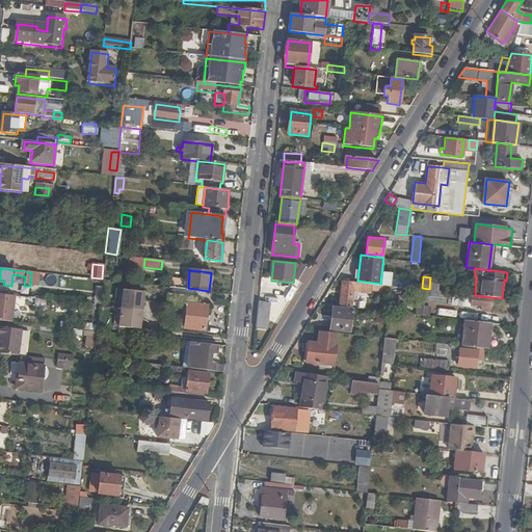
[(353,286),(391,290),(392,285),(389,285),(380,284),(357,281),(342,280),(340,301),(351,302),(353,286)]
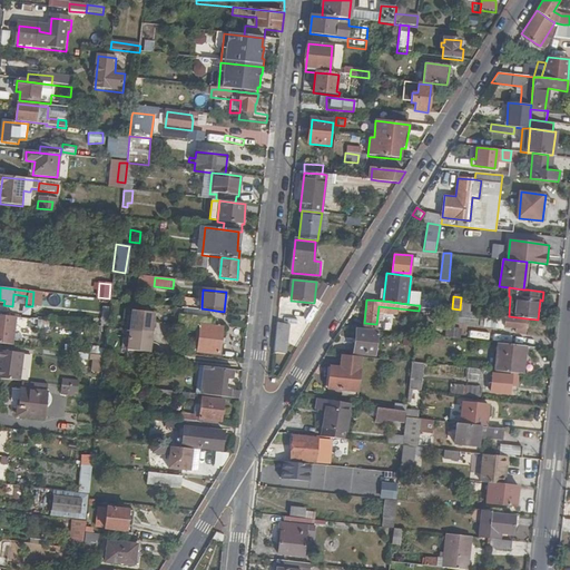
[(504,315),(504,307),(495,306),(494,314),(504,315)]
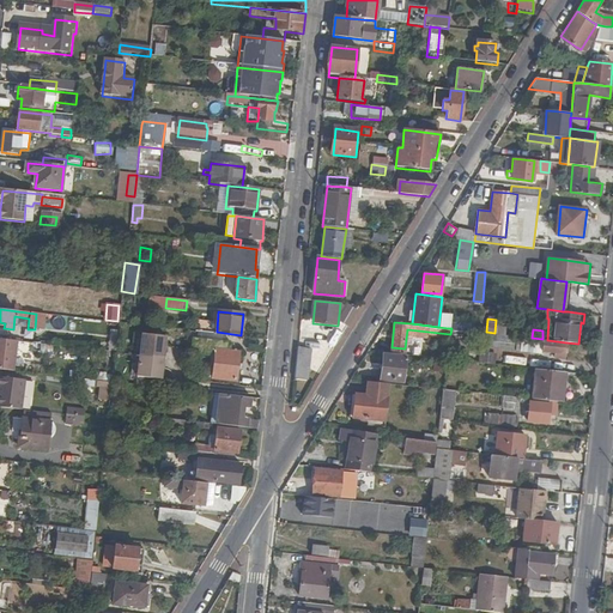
[(225,335),(199,332),(199,339),(225,343),(225,335)]
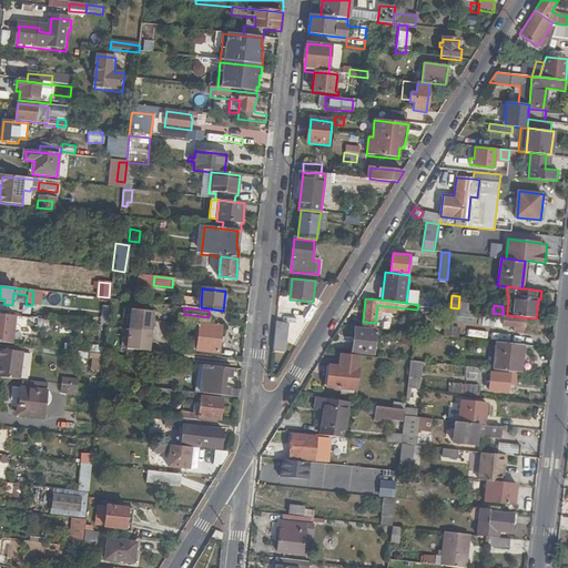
[(132,310),(130,330),(152,332),(152,326),(153,320),(154,311),(132,310)]
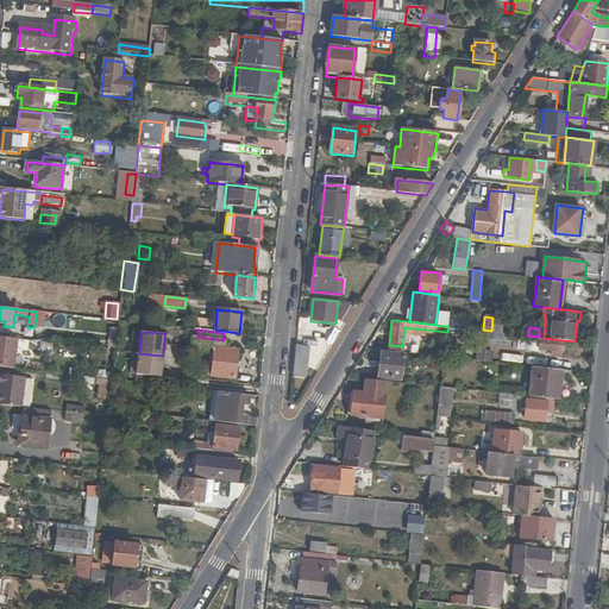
[(16,339),(0,337),(0,368),(12,370),(16,339)]
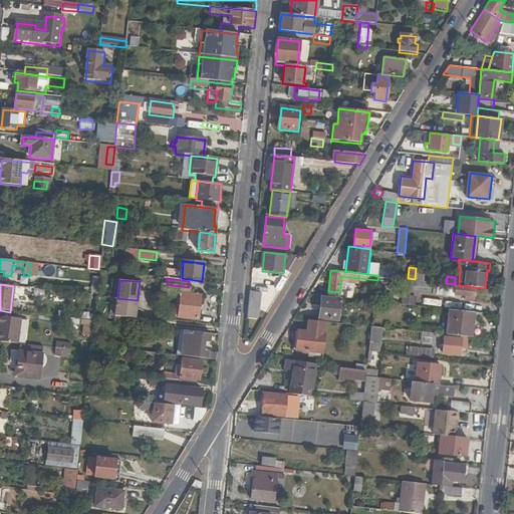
[(181,297),(180,308),(179,317),(199,319),(201,295),(192,293),(193,287),(189,287),(167,284),(164,284),(162,295),(175,297),(181,297)]
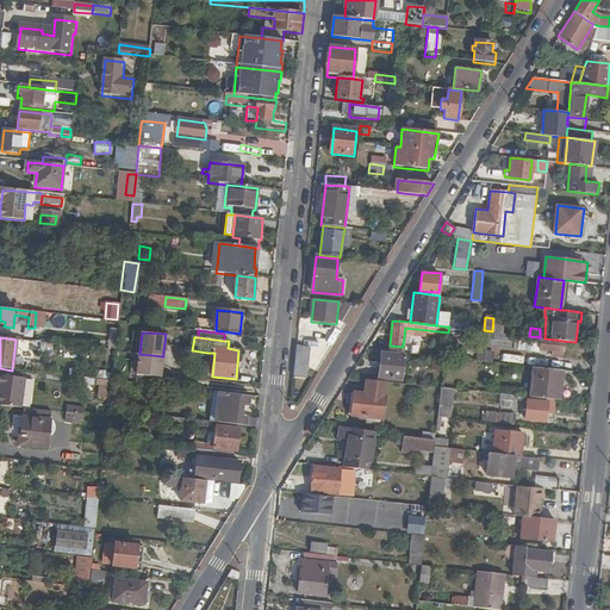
[(564,353),(564,341),(545,338),(540,337),(539,350),(564,353)]
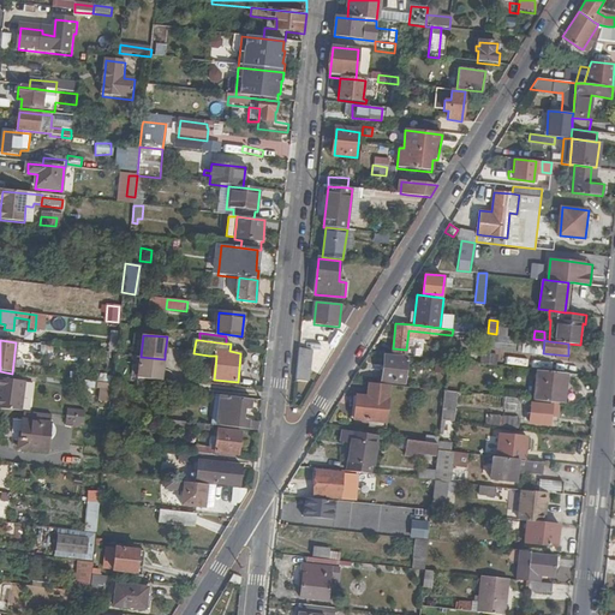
[(299,347),(297,370),(310,371),(314,348),(299,347)]
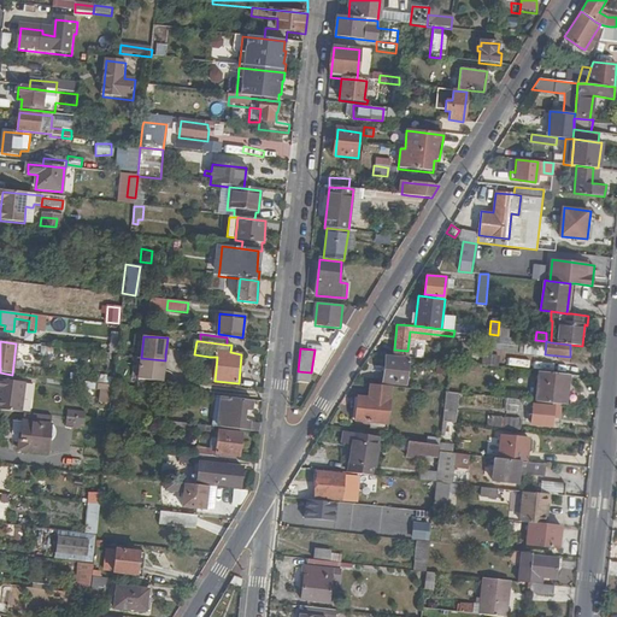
[(487,352),(483,363),(497,366),(499,357),(487,352)]
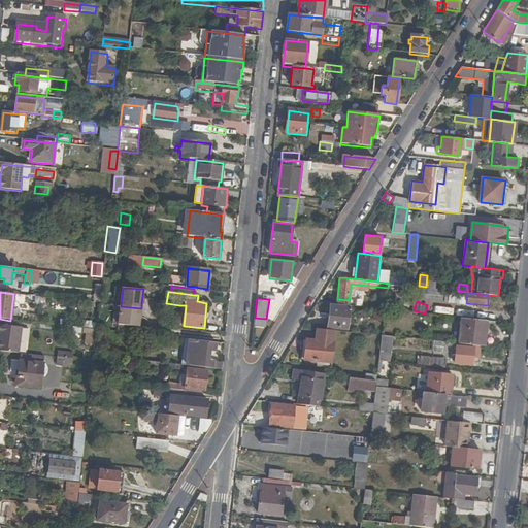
[(350,305),(331,304),(328,325),(348,327),(350,305)]
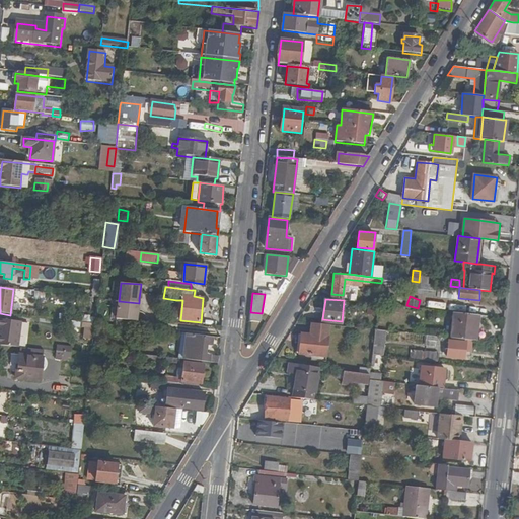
[(139,303),(119,301),(117,318),(137,320),(138,313),(138,307),(139,303)]
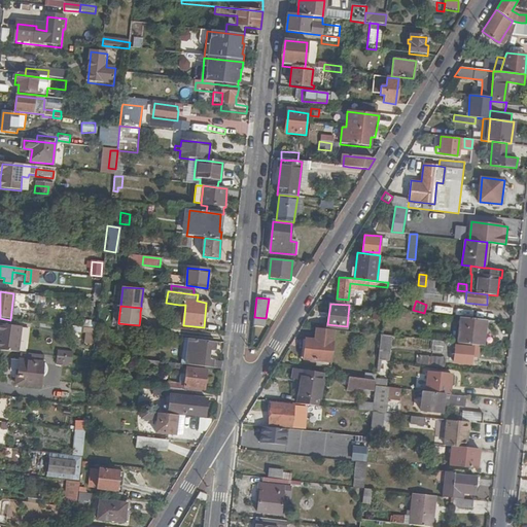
[(372,317),(383,319),(384,308),(373,307),(372,317)]
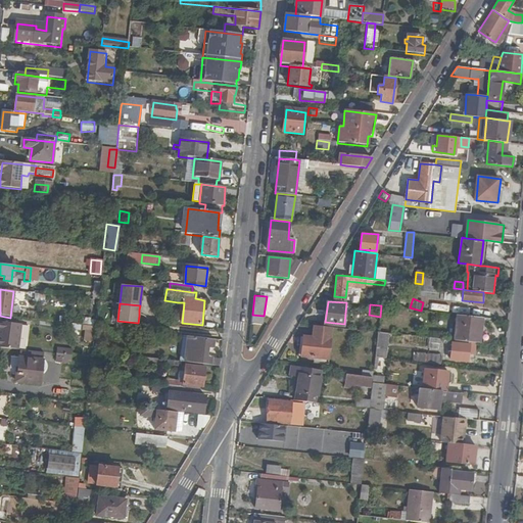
[(480,343),(483,318),(457,315),(454,340),(480,343)]
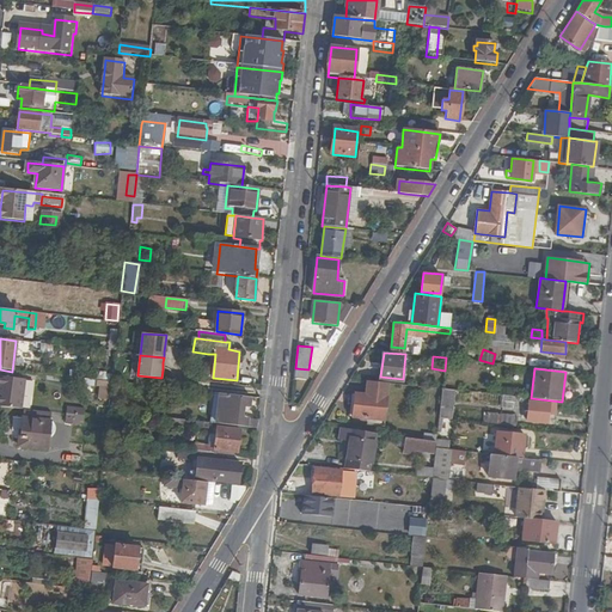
[(0,408),(19,410),(23,380),(0,377),(0,408)]
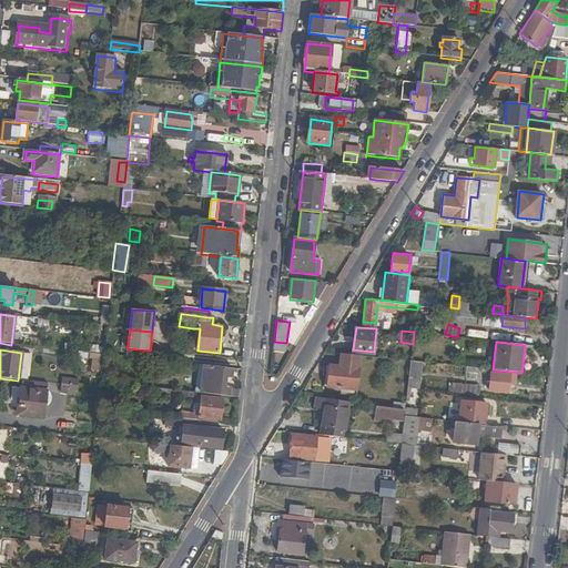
[(327,384),(347,387),(348,381),(357,382),(359,354),(341,352),(340,364),(330,364),(327,384)]
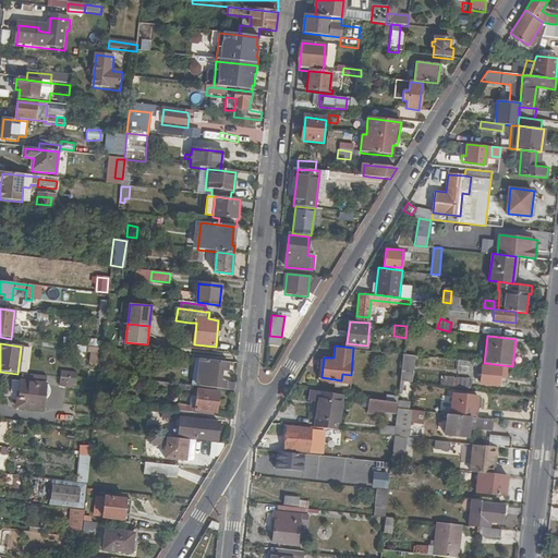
[(416,354),(404,353),(401,381),(404,381),(412,383),(416,354)]
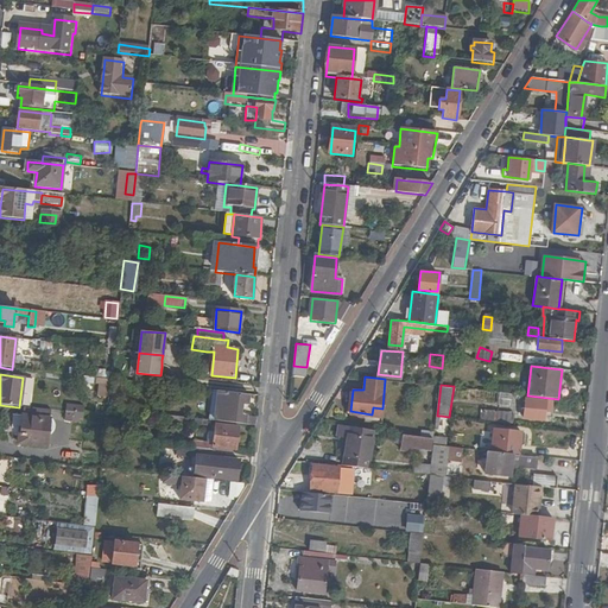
[(210,420),(216,422),(220,391),(214,391),(210,420)]
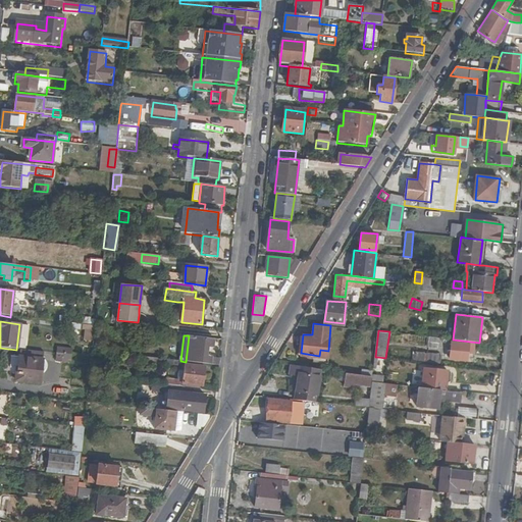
[(186,362),(219,365),(220,358),(204,356),(205,348),(214,348),(216,338),(189,335),(186,362)]
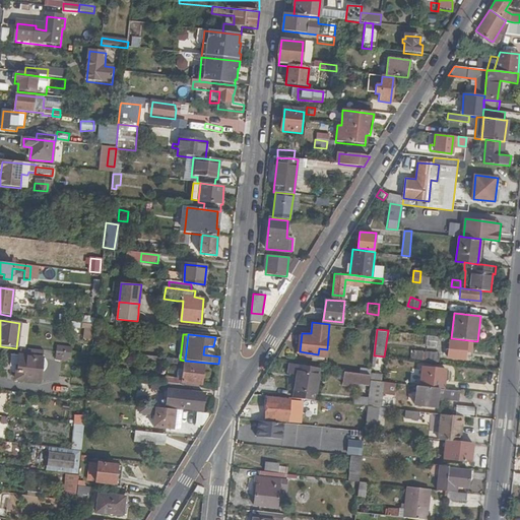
[(451,341),(451,338),(429,335),(429,338),(435,339),(435,341),(450,342),(448,358),(465,360),(466,349),(471,349),(472,343),(451,341)]
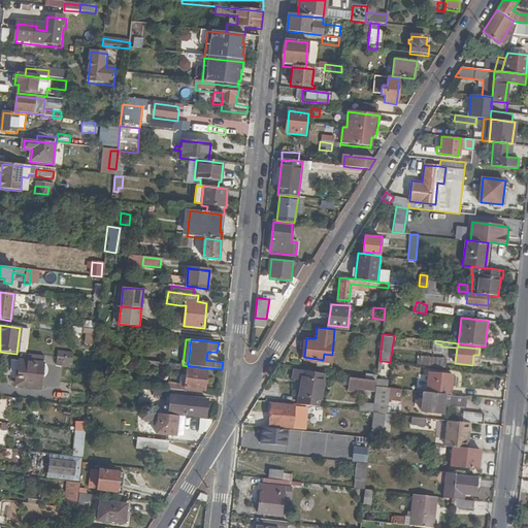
[(56,365),(72,366),(73,351),(57,350),(56,365)]
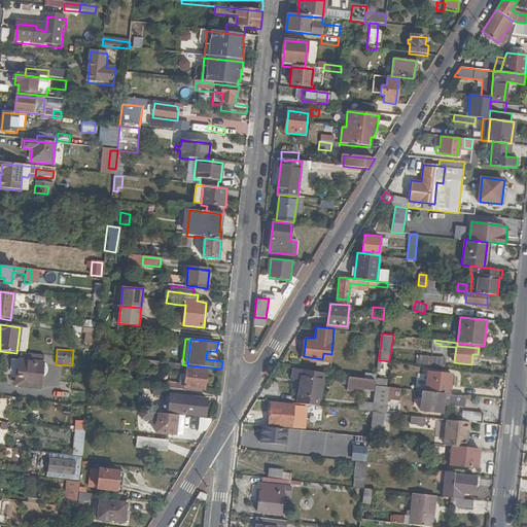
[(417,364),(431,366),(432,357),(418,356),(417,364)]
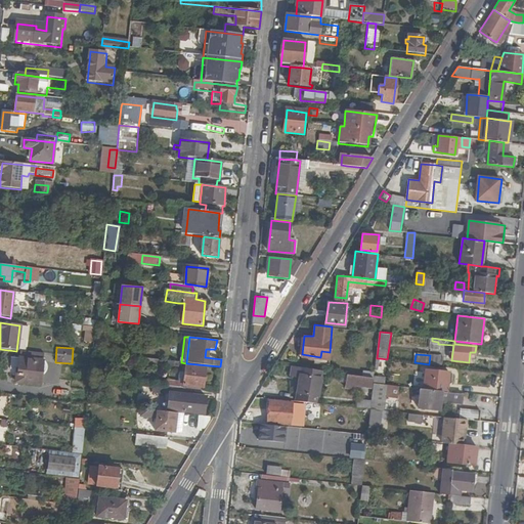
[(429,364),(442,365),(443,357),(430,355),(429,364)]
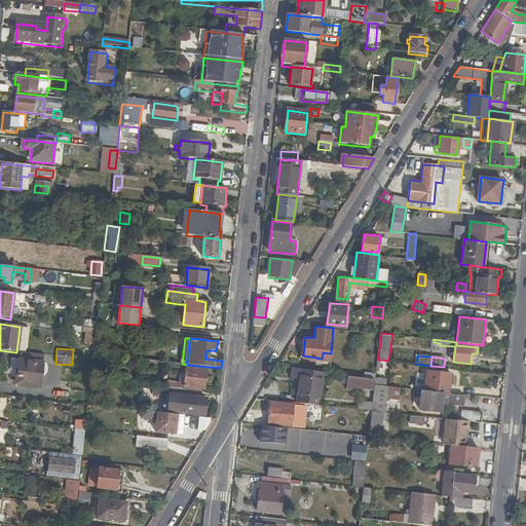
[(159,362),(146,360),(145,367),(159,368),(159,362)]
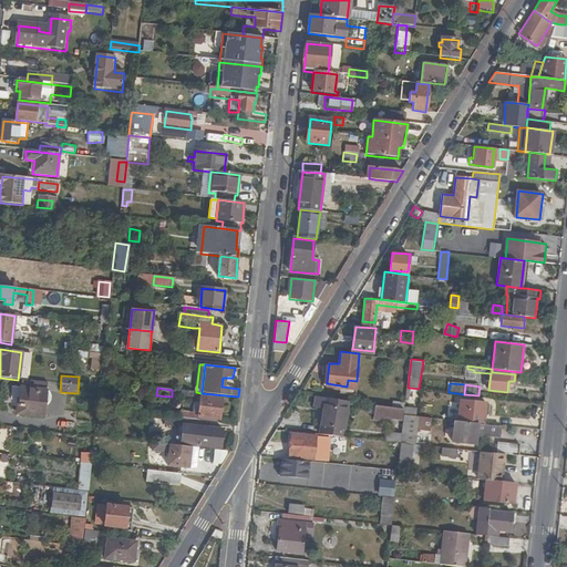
[(45,393),(45,391),(21,389),(18,416),(19,416),(19,414),(43,416),(43,404),(47,403),(49,399),(49,397),(48,394),(45,393)]
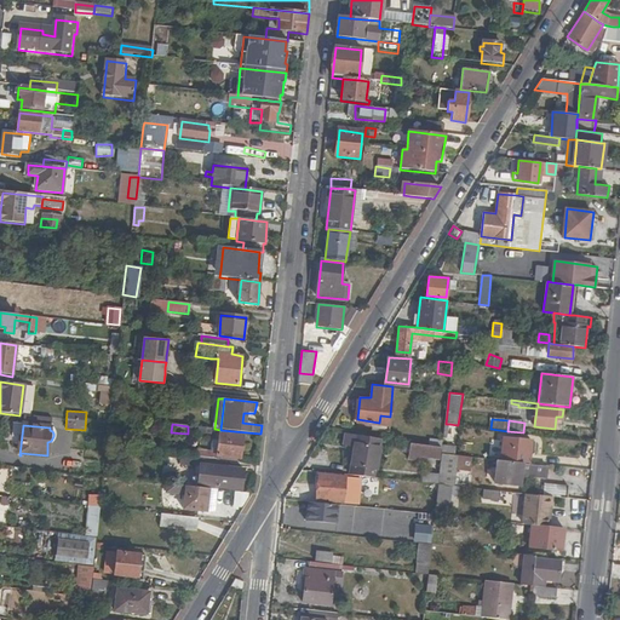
[(352,446),(350,474),(374,476),(379,436),(345,432),(344,445),(352,446)]
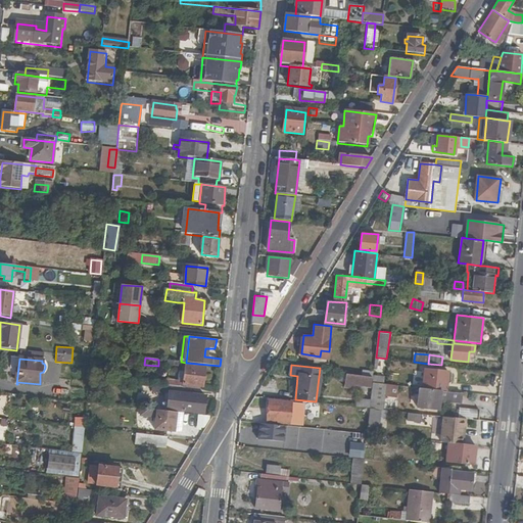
[(184,388),(202,390),(205,368),(185,366),(183,381),(165,380),(164,386),(184,388)]
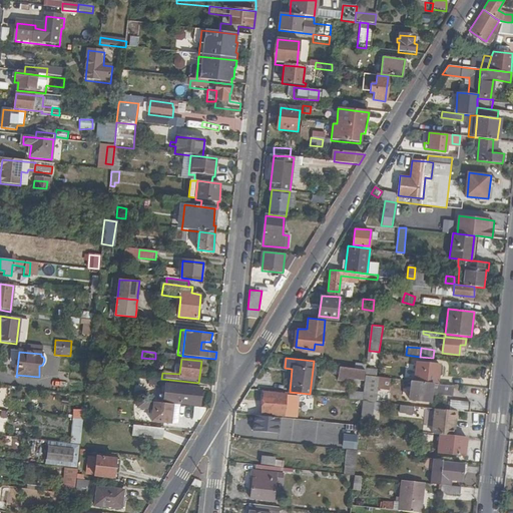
[(414,381),(437,384),(439,364),(416,362),(414,381)]
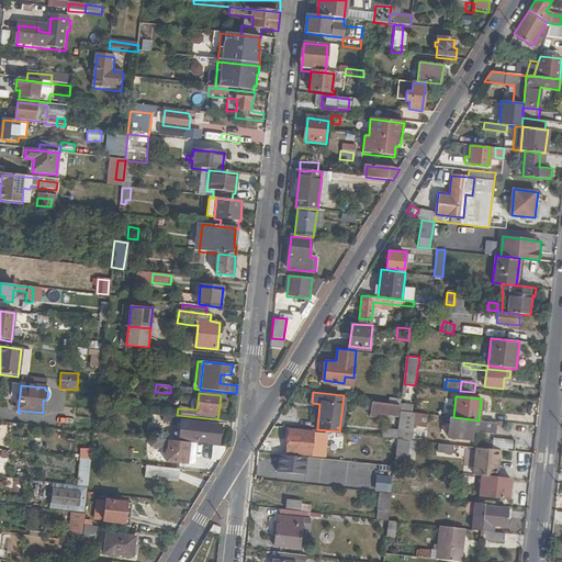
[(401,412),(401,405),(371,402),(370,415),(381,416),(381,414),(400,415),(401,412)]
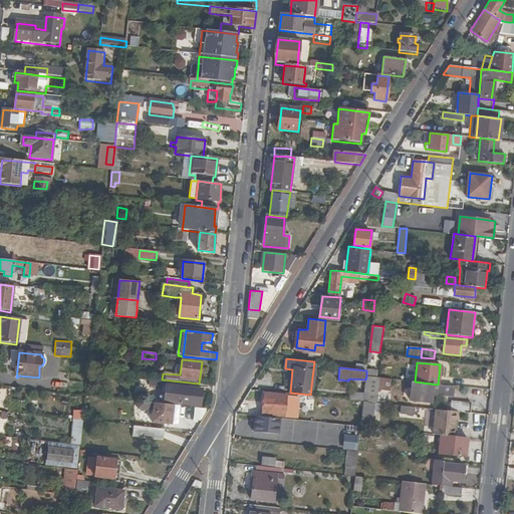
[(366,376),(391,379),(391,376),(378,375),(379,369),(367,368),(366,370),(366,376)]
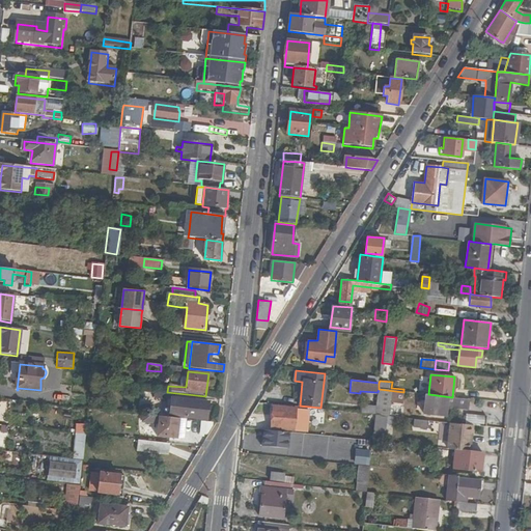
[(403,392),(379,389),(378,392),(376,407),(375,415),(387,416),(390,416),(391,402),(402,403),(403,392)]
